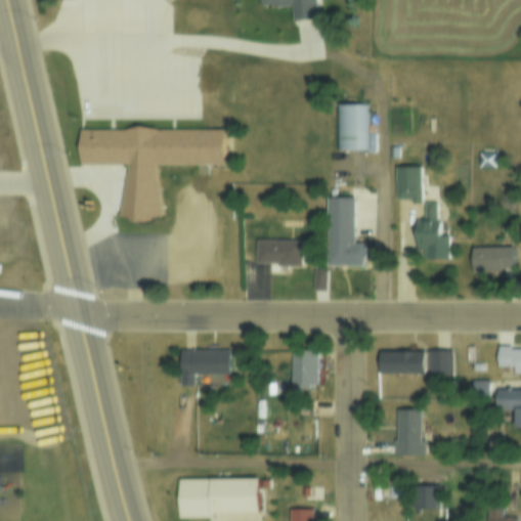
[(294,4),(262,6),(261,0),(316,0),(317,18),(295,20),(294,4)]
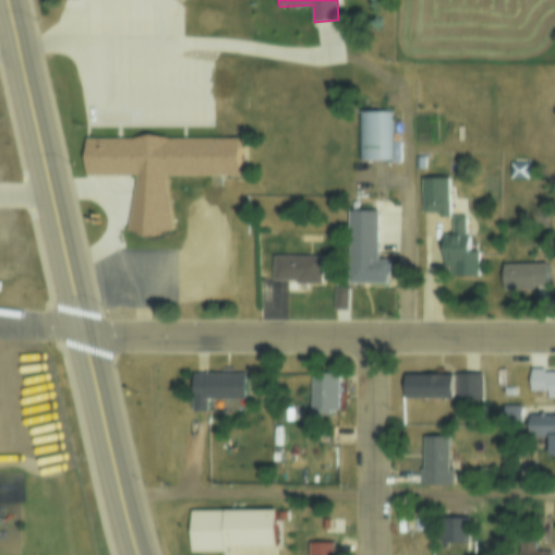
[(390,108),(390,158),(360,158),(360,108),(390,108)]
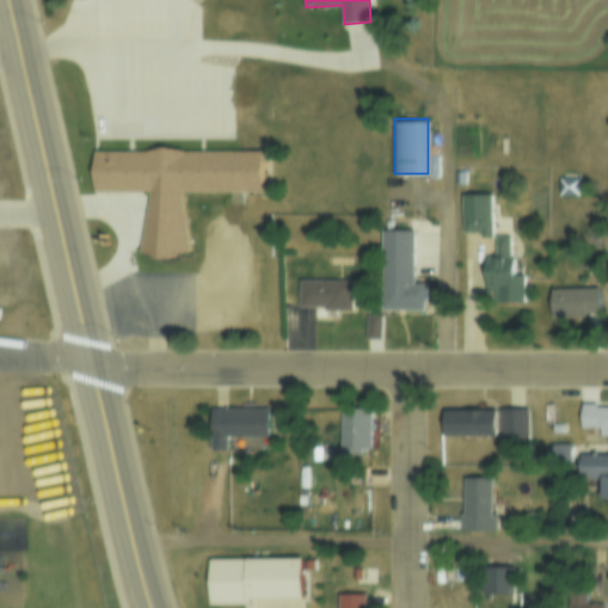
[(93,151),(262,152),(262,192),(179,191),(189,249),(164,269),(137,247),(149,191),(93,190),(93,151)]
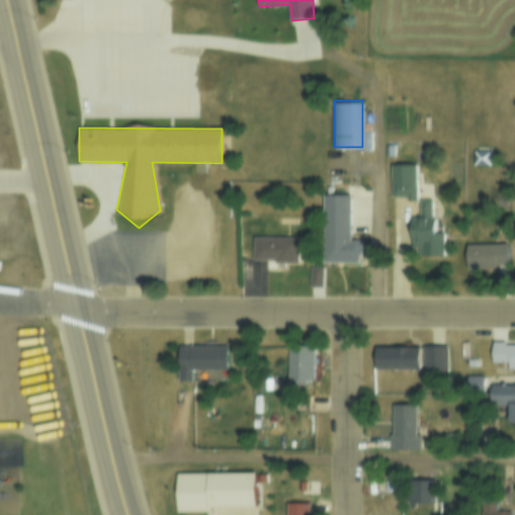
[(475,150),(491,150),(491,165),(475,165),(475,150)]
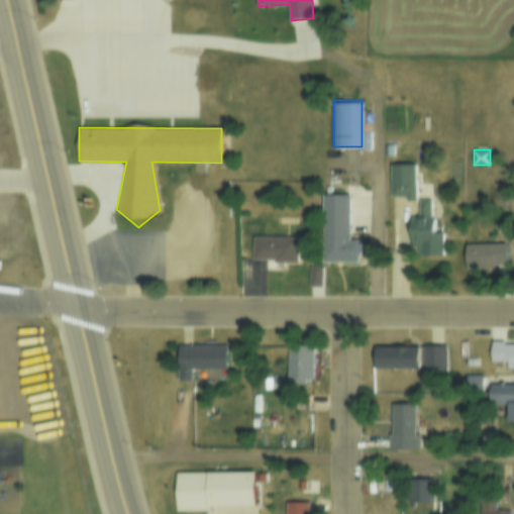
[(391,163),(414,163),(415,200),(408,200),(408,195),(392,195),(391,163)]
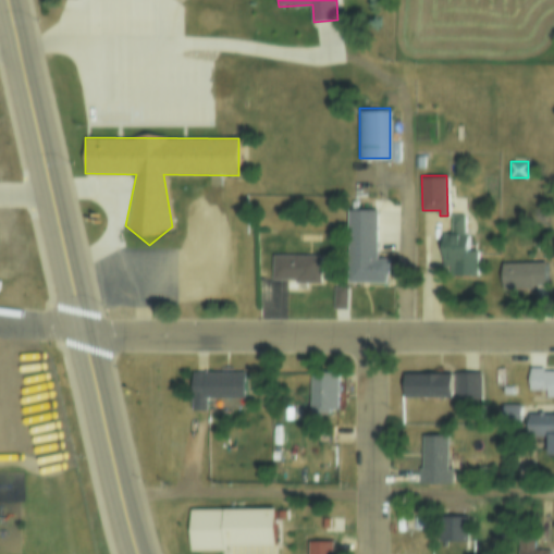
[(377,210),(377,258),(390,258),(390,272),(386,272),(386,282),(347,282),(347,210),(377,210)]
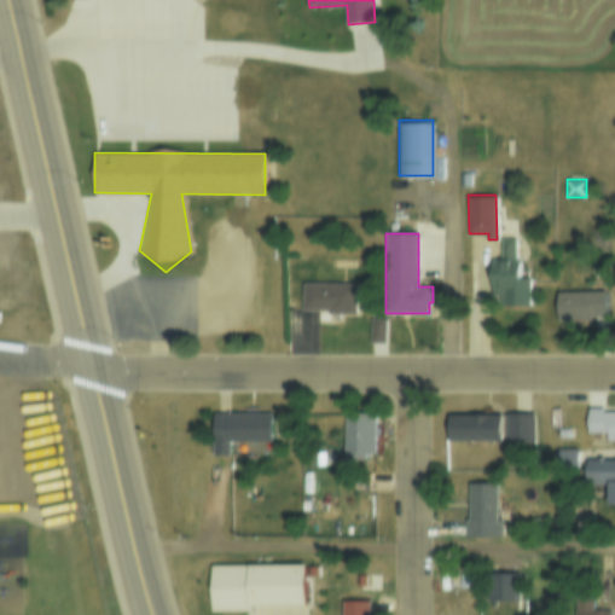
[(516,257),(520,257),(520,278),(528,278),(528,307),(493,307),(493,257),(502,257),(502,233),(516,233),(516,257)]
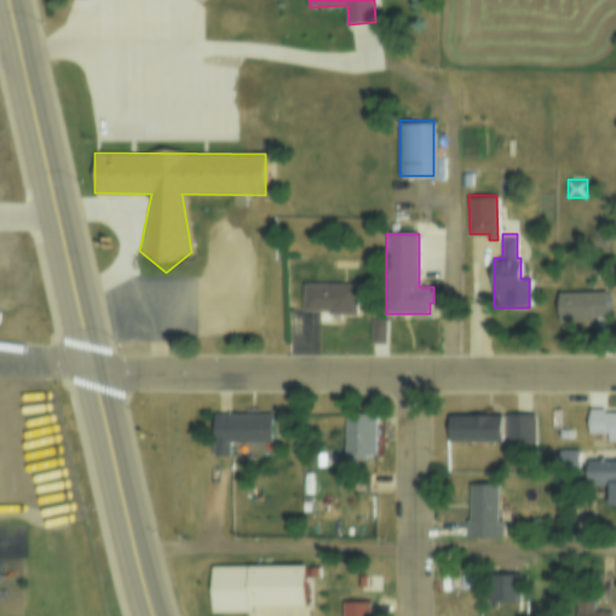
[(304,282),(360,282),(360,315),(330,315),(330,310),(304,310),(304,282)]
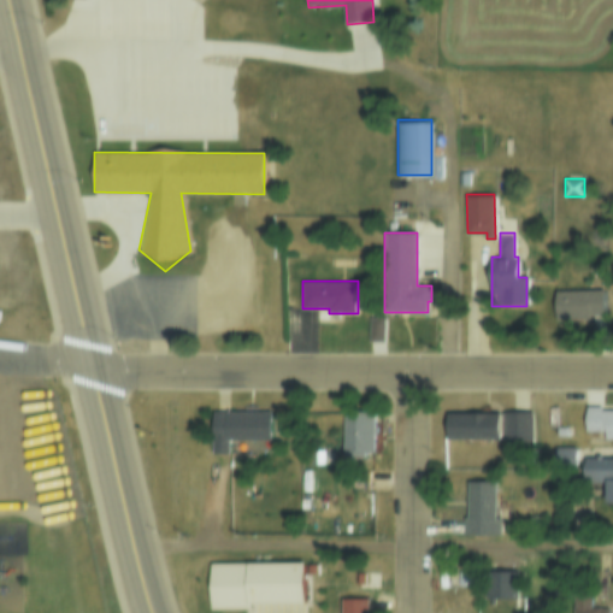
[(556,290),(603,289),(605,318),(556,319),(556,290)]
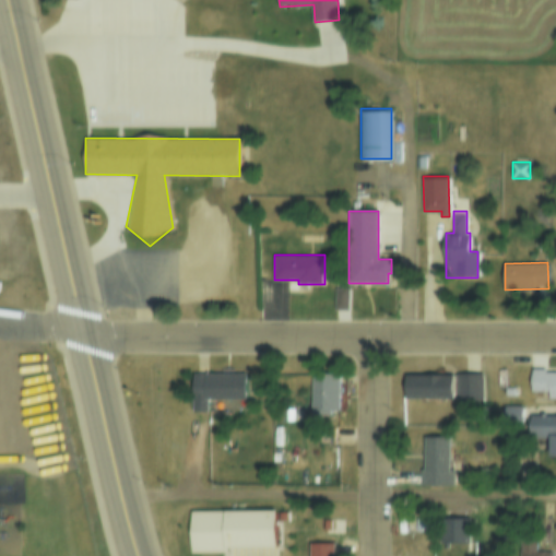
[(533,366),(546,366),(546,370),(555,370),(555,398),(549,398),(549,390),(533,390),(533,366)]
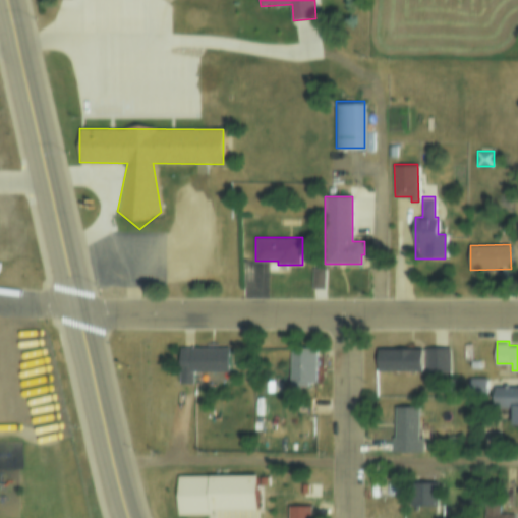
[(290,346),(315,346),(315,384),(290,384),(290,346)]
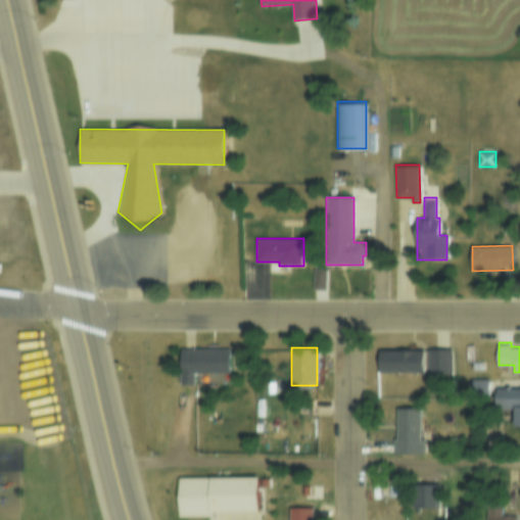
[(381,347),(453,347),(453,372),(381,372),(381,347)]
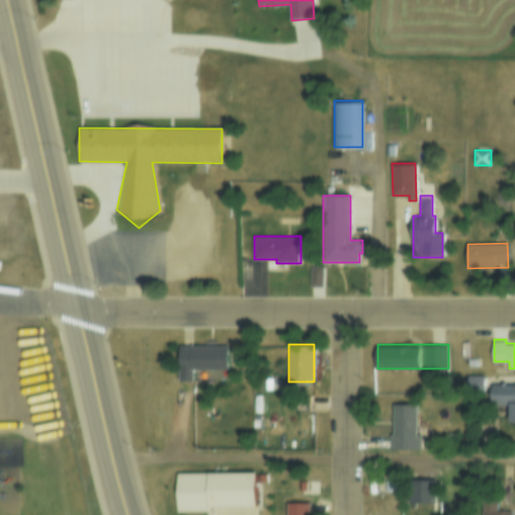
[(234,346),(234,373),(194,373),(194,381),(179,381),(179,346),(234,346)]
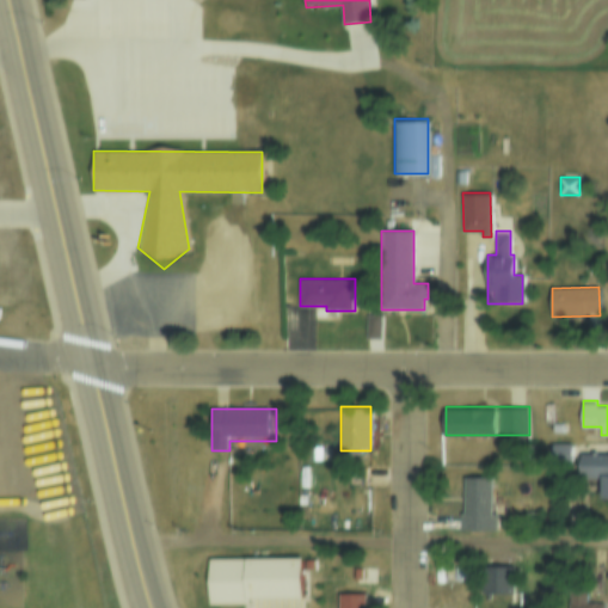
[(571,441),(571,455),(558,455),(558,441),(571,441)]
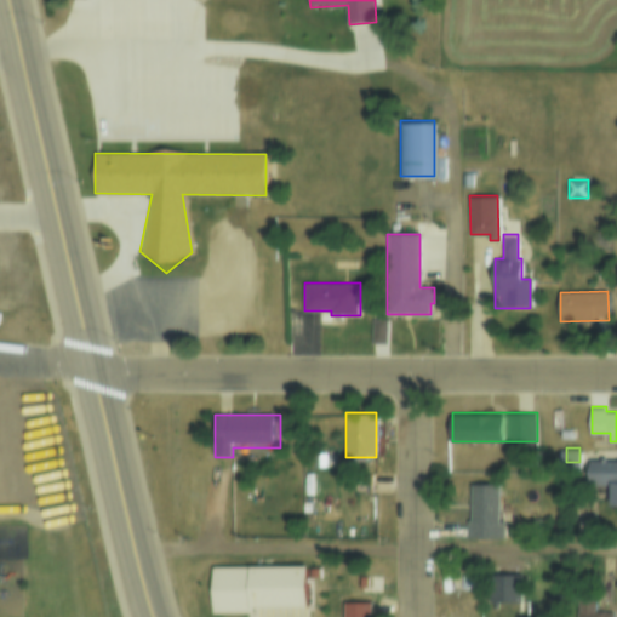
[(590,458),(616,458),(616,508),(612,508),(612,483),(590,483),(590,458)]
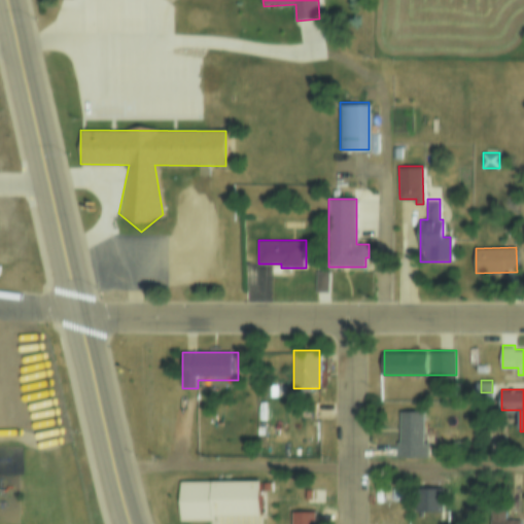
[(424,441),(427,441),(427,456),(398,456),(398,441),(402,441),(402,409),(424,409),(424,441)]
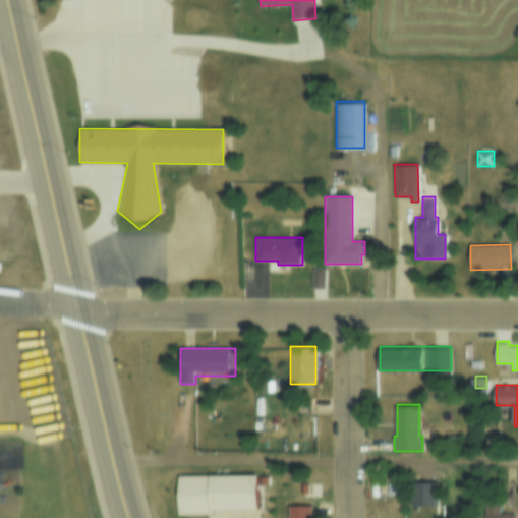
[(302,494),(323,494),(323,479),(302,479),(302,494)]
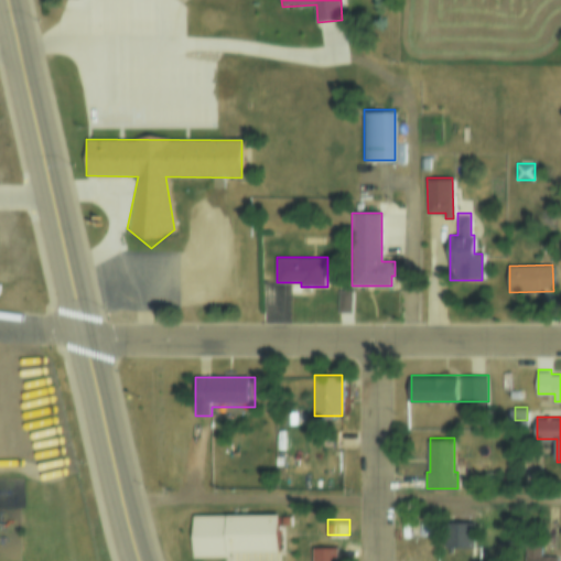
[(432,519),(476,519),(476,547),(432,547),(432,519)]
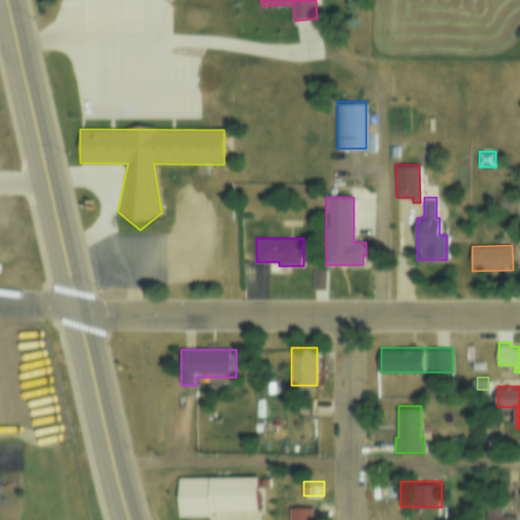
[(290,519),(290,505),(314,505),(314,519),(290,519)]
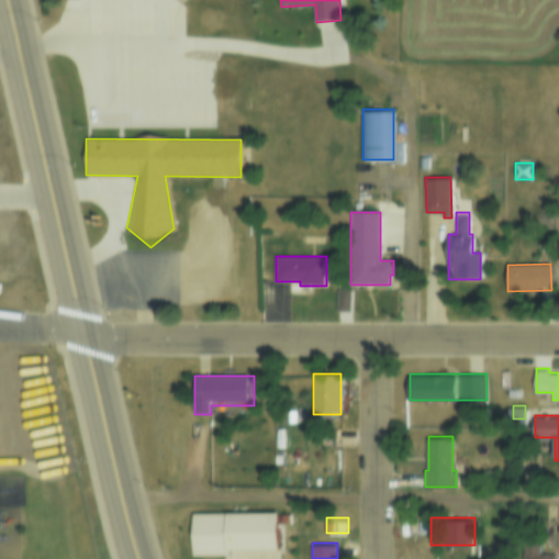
[(555,549),(555,558),(518,558),(518,549),(555,549)]
